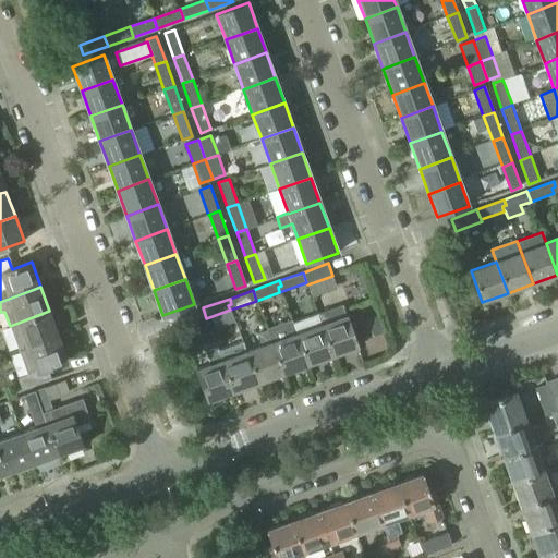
[(317,314),(322,325),(332,355),(358,347),(347,315),(347,316),(342,305),(317,314)]
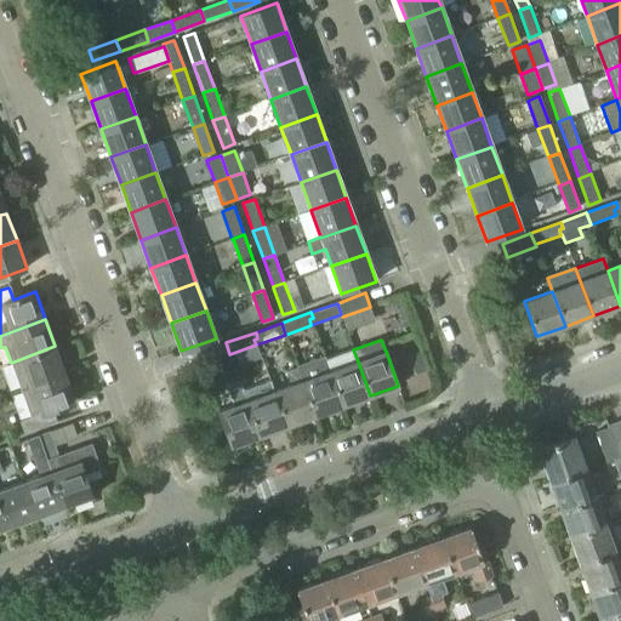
[(231,357),(229,354),(226,342),(198,353),(203,366),(231,357)]
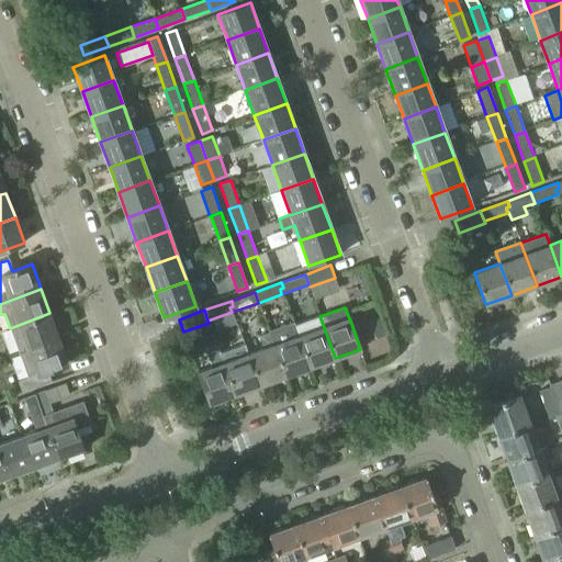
[(19,353),(27,350),(59,339),(49,313),(10,328),(19,353)]
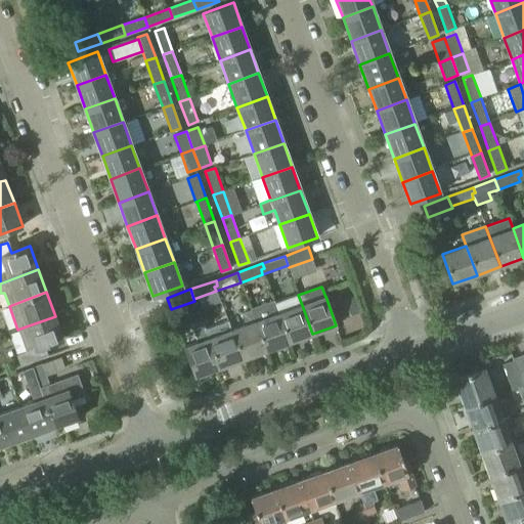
[(342,319),(358,312),(353,297),(336,303),(342,319)]
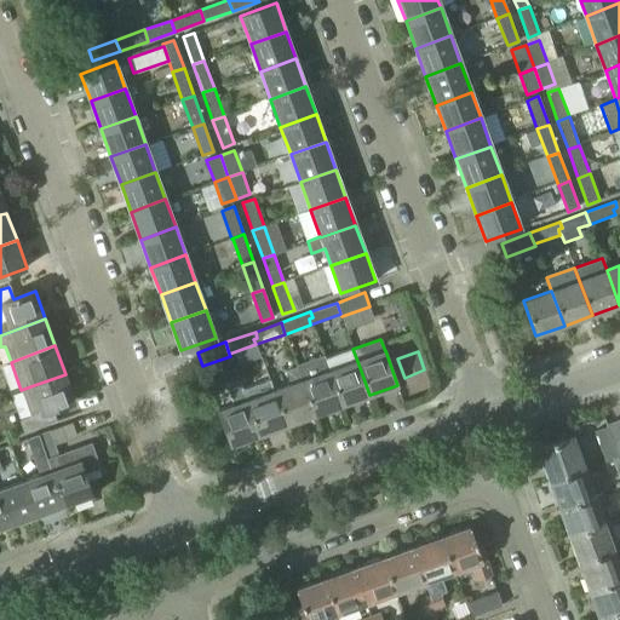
[(342,406),(369,395),(357,361),(329,371),(342,406)]
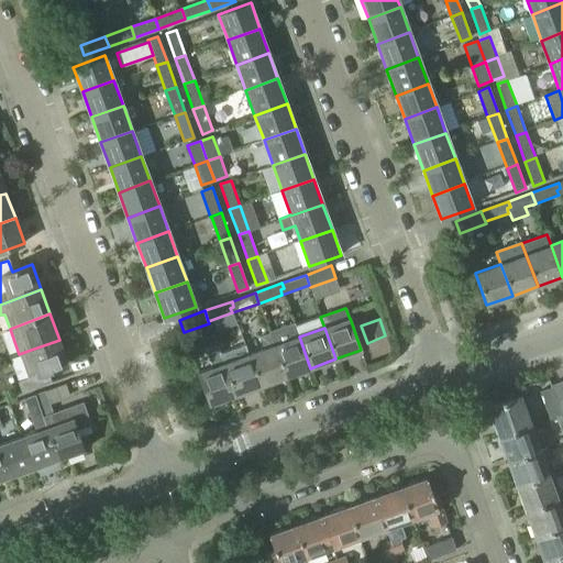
[(249,354),(261,386),(286,377),(274,345),(269,333),(258,337),(263,350),(249,354)]
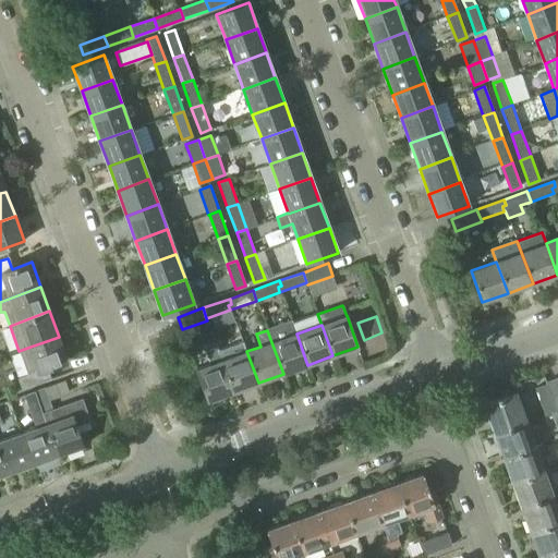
[(271,342),(283,374),(307,365),(296,334),(287,337),(271,342)]
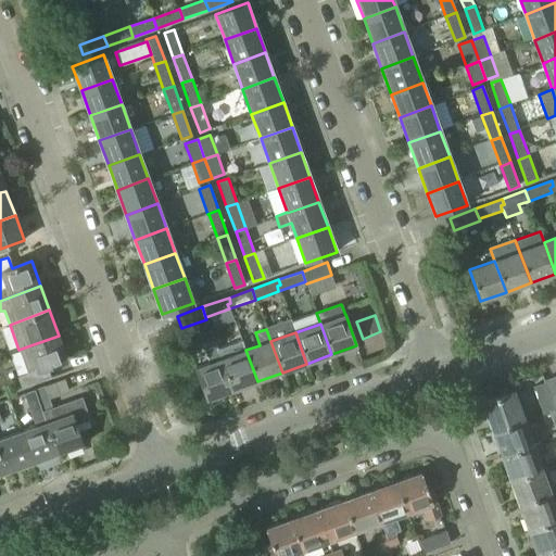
[(22,388),(33,384),(51,378),(48,367),(67,359),(59,336),(27,346),(19,350),(27,374),(19,377),(22,388)]
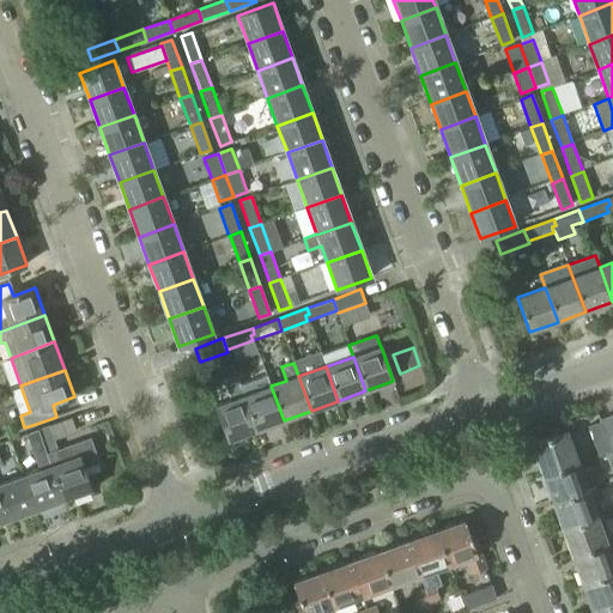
[(242,396),(237,382),(225,386),(230,400),(216,406),(229,441),(256,430),(243,396),(243,395),(242,396)]
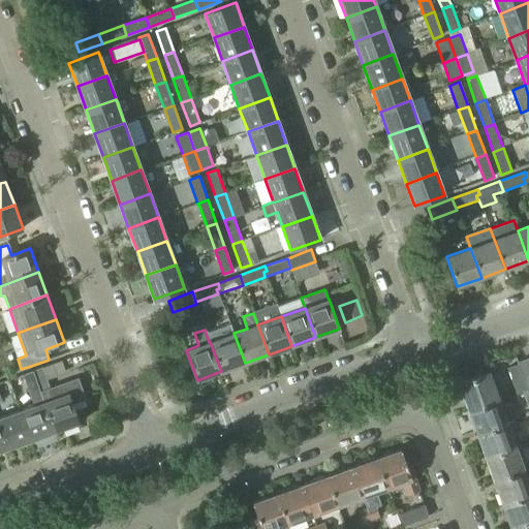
[(221,371),(245,363),(234,333),(210,341),(210,342),(221,371)]
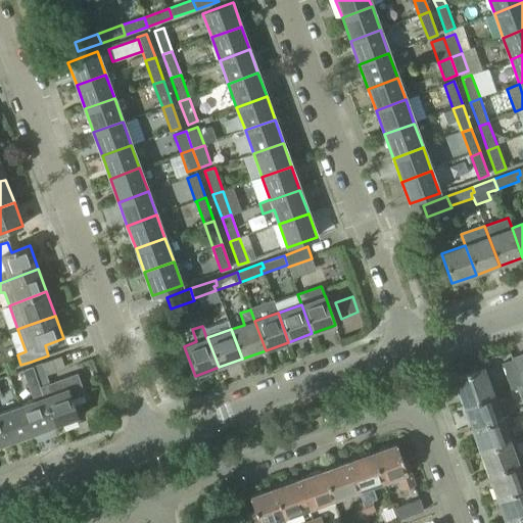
[(521,386),(522,384),(522,353),(511,359),(521,386)]
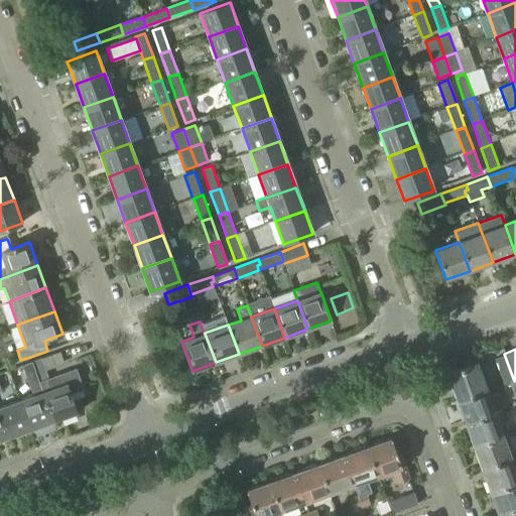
[(32,362),(37,378),(46,375),(41,359),(32,362)]
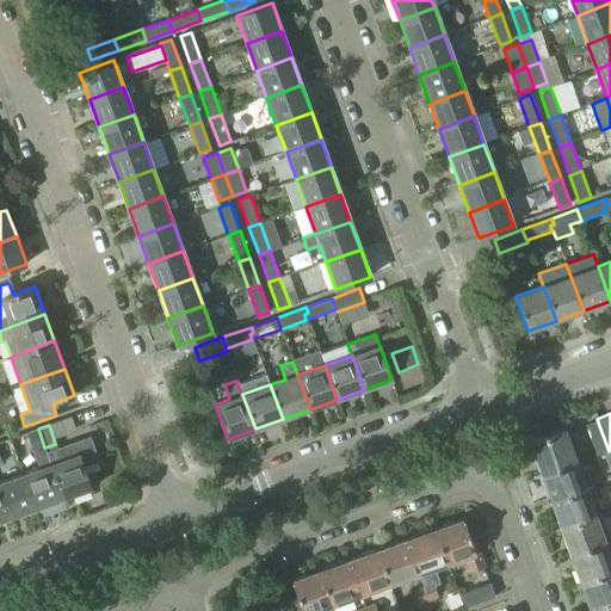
[(38,429),(26,433),(34,451),(44,448),(38,429)]
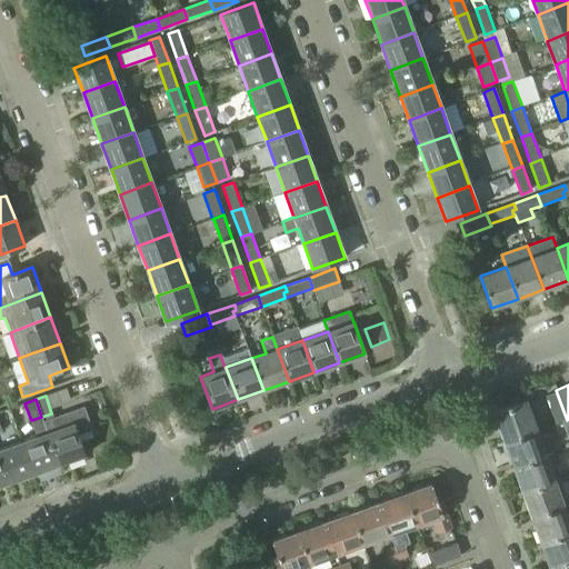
[(503,442),(537,431),(526,401),(493,413),(503,442)]
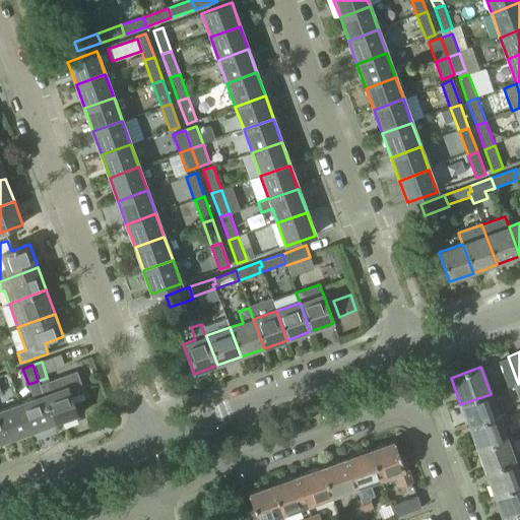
[(43,395),(54,425),(77,415),(70,397),(83,392),(76,372),(40,385),(43,395)]
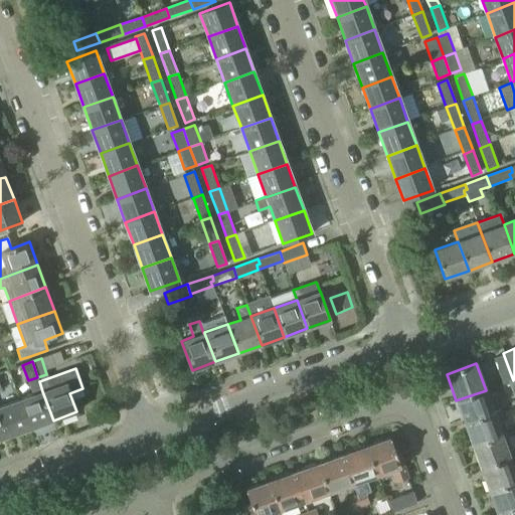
[(465,423),(494,413),(486,390),(456,400),(465,423)]
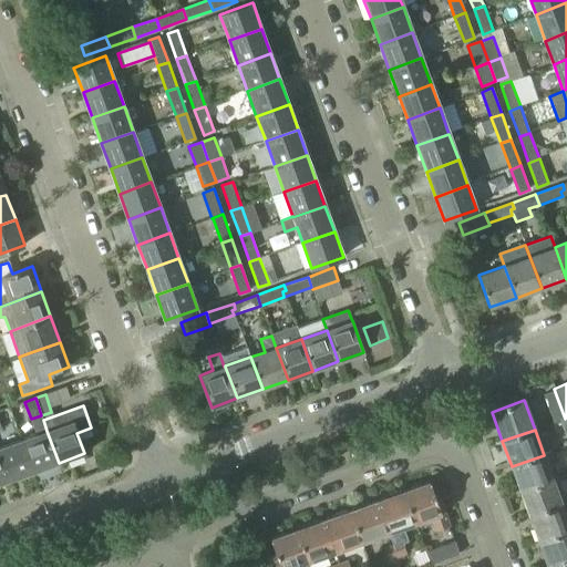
[(47,431),(21,440),(33,472),(59,463),(47,431)]
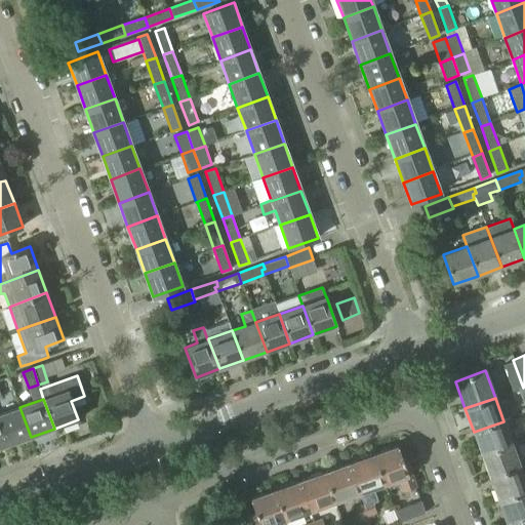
[(0,423),(7,445),(31,437),(19,407),(0,414),(0,423)]
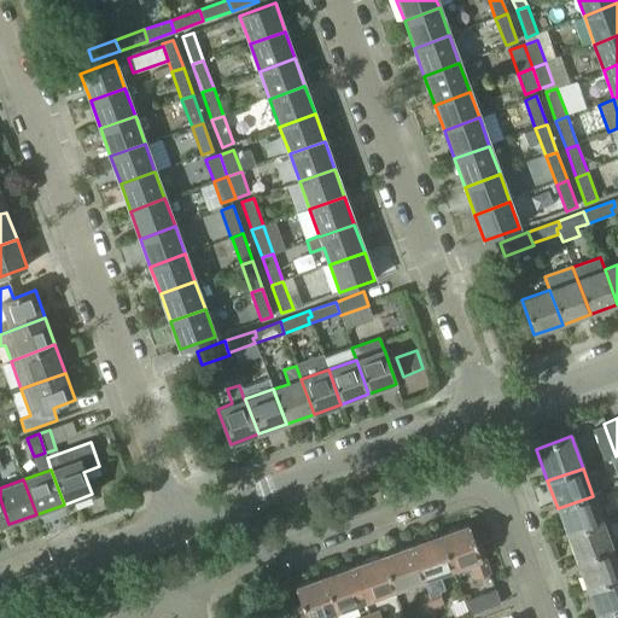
[(567,535),(602,522),(593,496),(558,508),(567,535)]
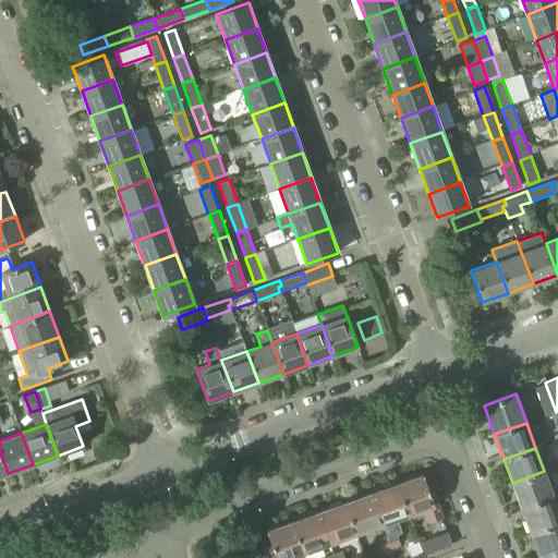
[(521,508),(554,497),(544,471),(512,483),(521,508)]
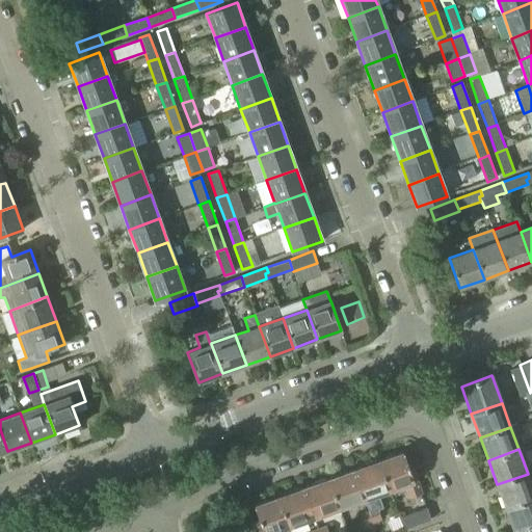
[(379,461),(390,490),(404,485),(409,498),(421,494),(410,464),(408,466),(403,453),(379,461)]
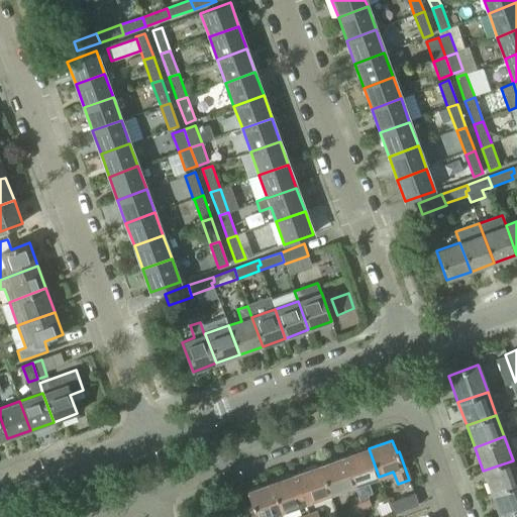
[(354,486),(379,477),(369,448),(344,457),(354,486)]
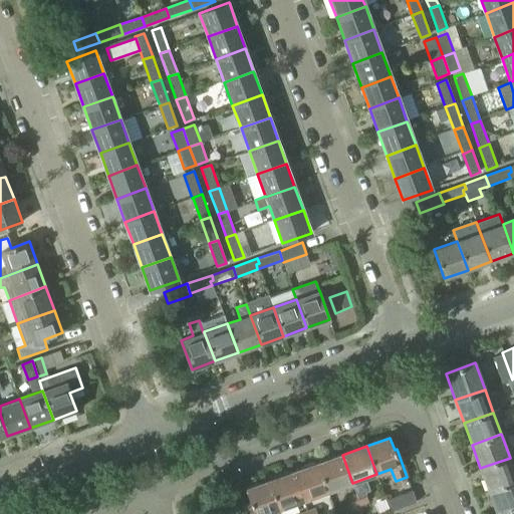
[(327,492),(352,483),(342,455),(317,463),(327,492)]
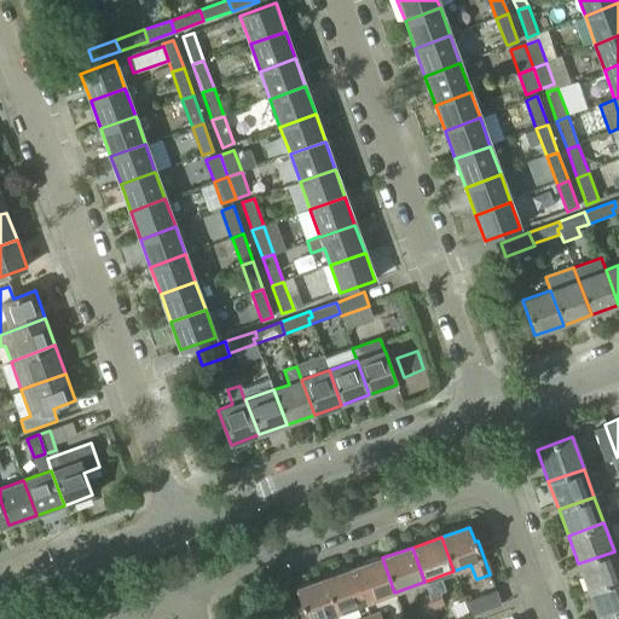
[(588,591),(618,579),(618,565),(614,551),(578,563),(588,591)]
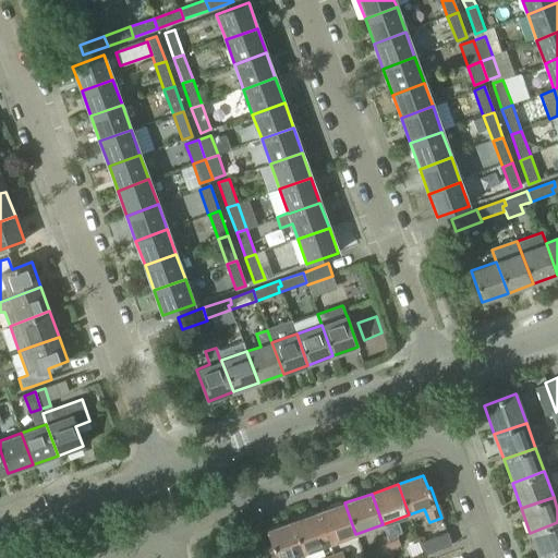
[(329,543),(355,534),(344,502),(318,512),(329,543)]
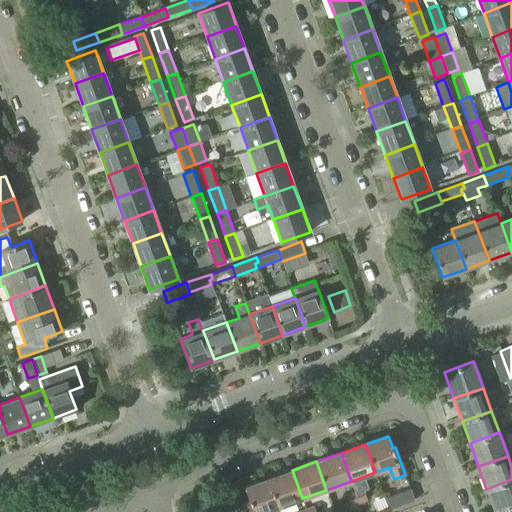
[(278,507),(302,498),(292,470),(267,479),(278,507)]
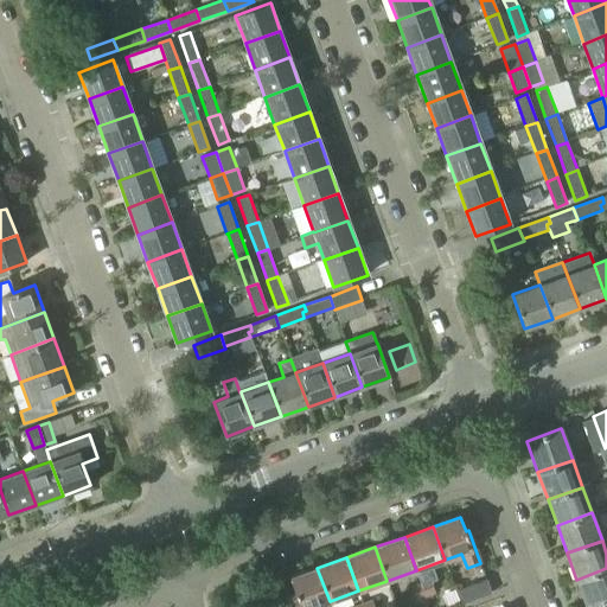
[(312,606),(330,601),(317,568),(289,577),(295,593),(292,594),(295,606),(312,606)]
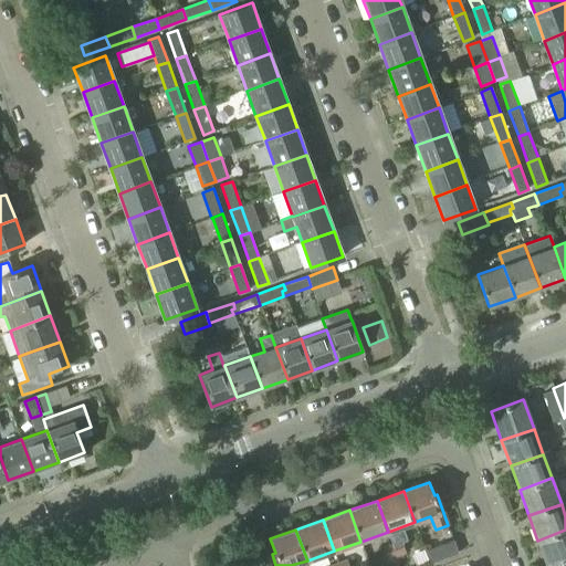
[(546,565),(565,557),(565,530),(537,541),(546,565)]
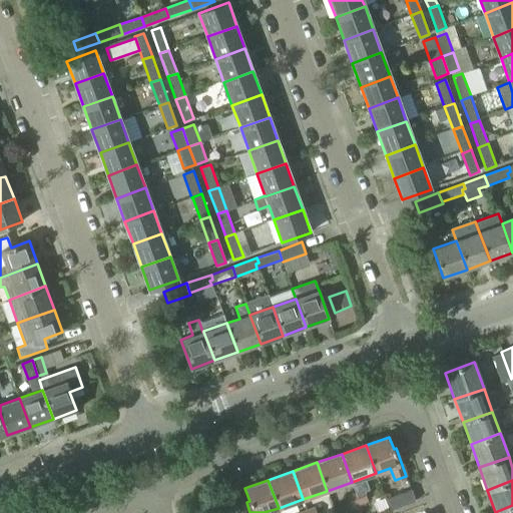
[(356,493),(360,504),(368,501),(364,490),(356,493)]
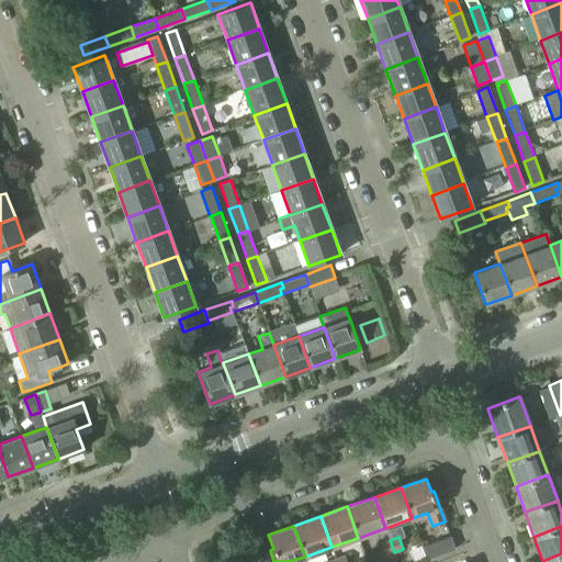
[(422,547),(426,559),(454,549),(450,537),(422,547)]
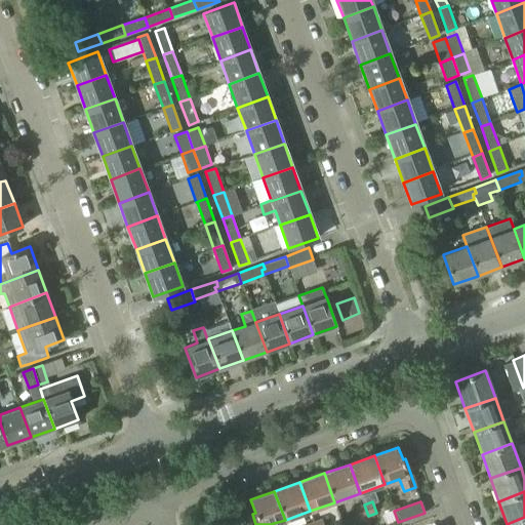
[(359,519),(368,516),(364,505),(355,508),(359,519)]
